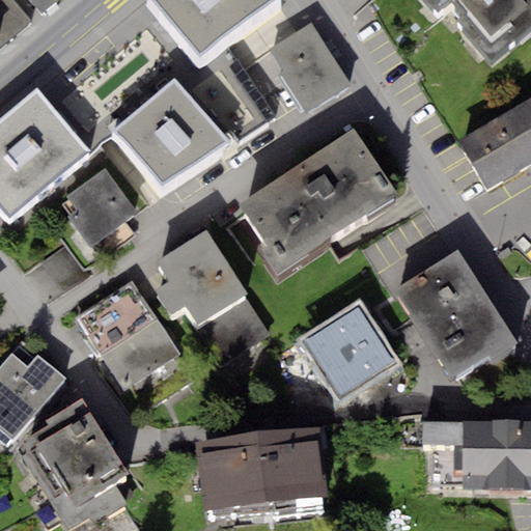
[(0,0),(0,48),(2,51),(60,2),(58,0),(0,0)]
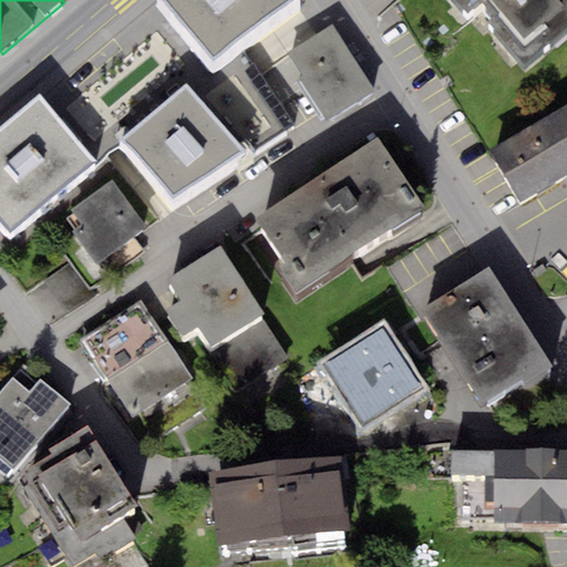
[(161,0),(214,64),(292,0),(161,0)]
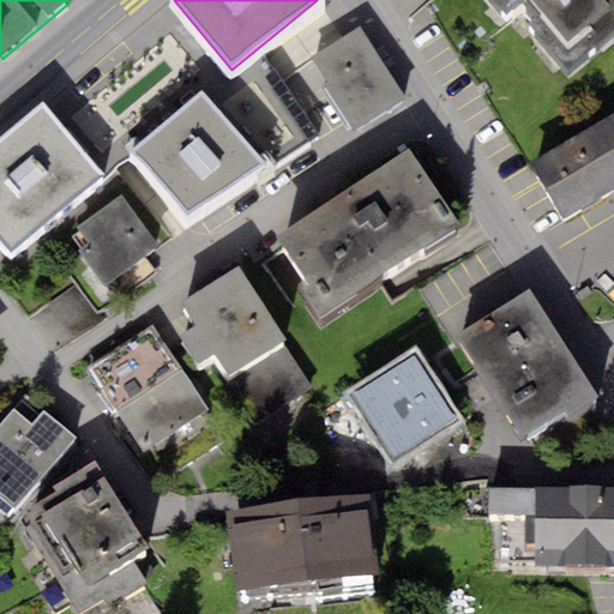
[(494,0),(507,14),(519,4),(523,0),(494,0)]
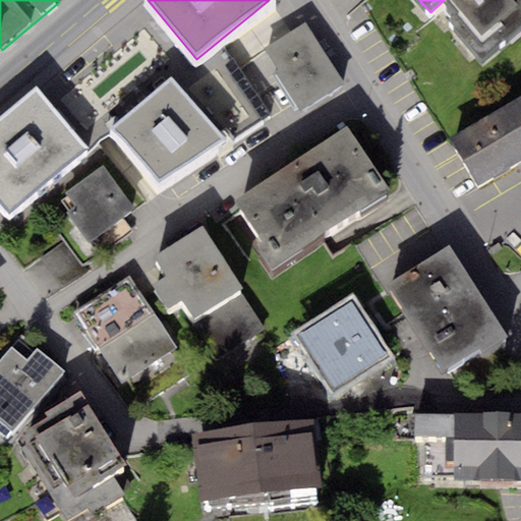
[(520,0),(444,0),(441,3),(452,16),(445,22),(476,60),(520,21),(520,0)]
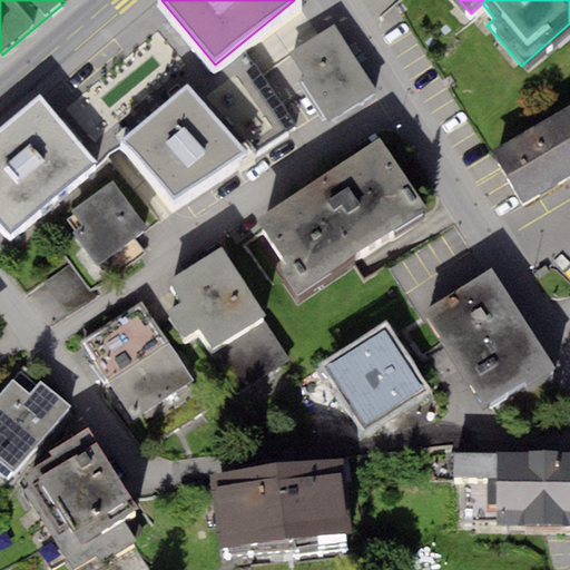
[(333,25),(288,52),(303,76),(300,78),(326,120),(375,89),(333,25)]
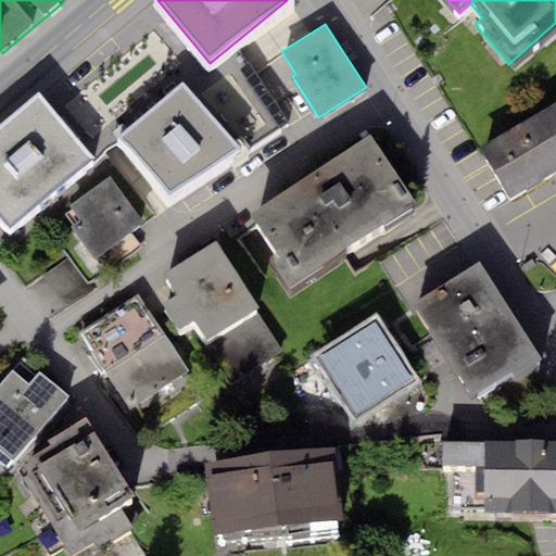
[(116,138),(168,198),(241,150),(182,81),(116,138)]
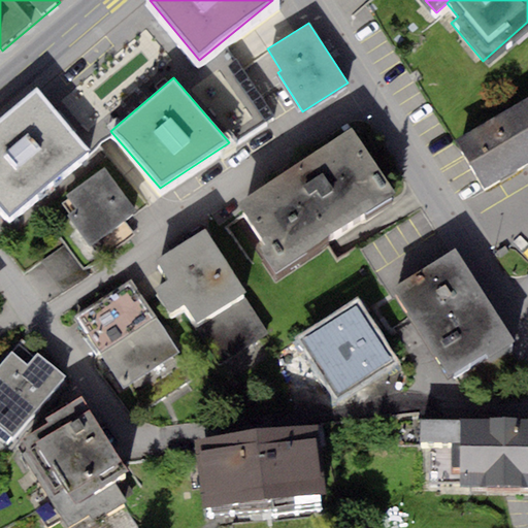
[(38,88),(0,120),(0,206),(9,218),(91,150),(38,88)]
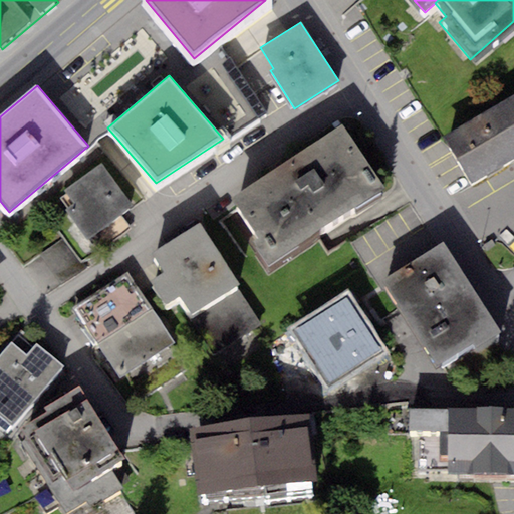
[(513,94),(443,136),(470,183),(513,158),(513,94)]
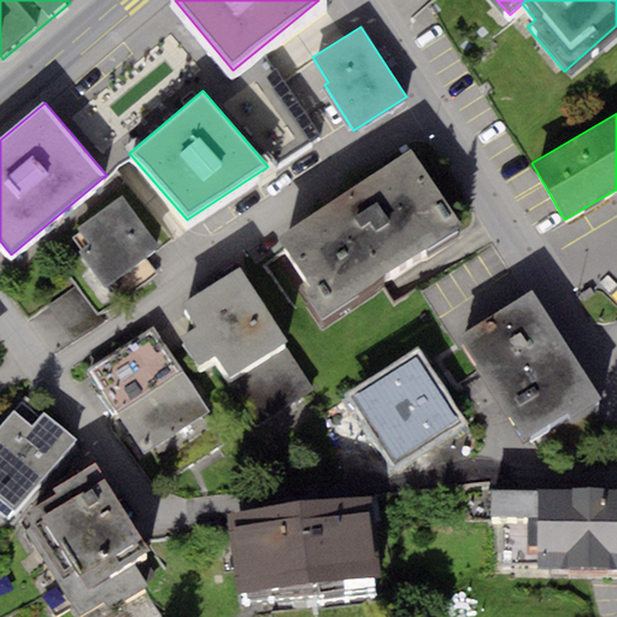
[(411,150),(277,238),(307,283),(299,289),(321,322),(463,227),(411,150)]
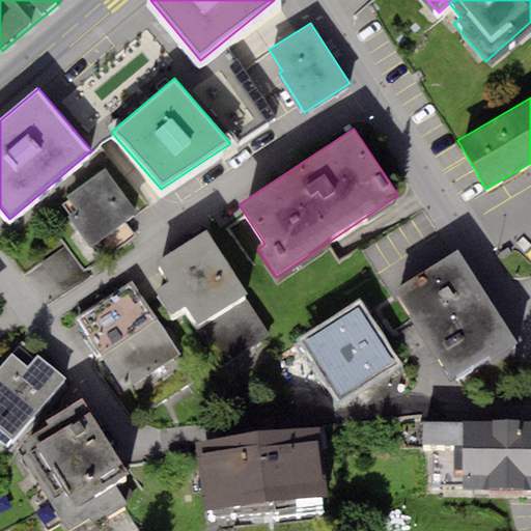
[(66,217),(90,248),(137,214),(104,169),(66,196),(68,200),(62,204),(70,215),(66,217)]
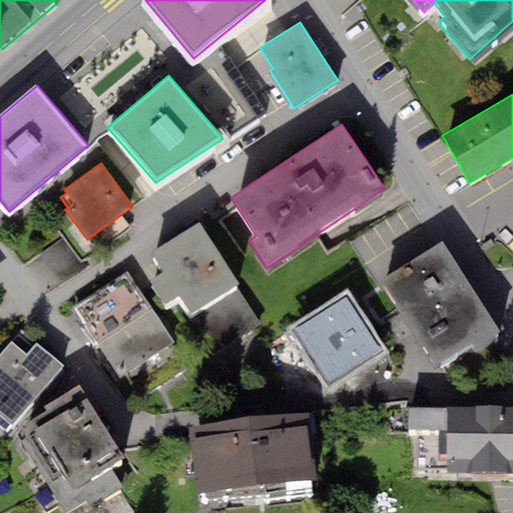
[(239,285),(199,222),(150,253),(163,274),(150,282),(165,306),(178,298),(190,316),(196,312),(235,287),(239,285)]
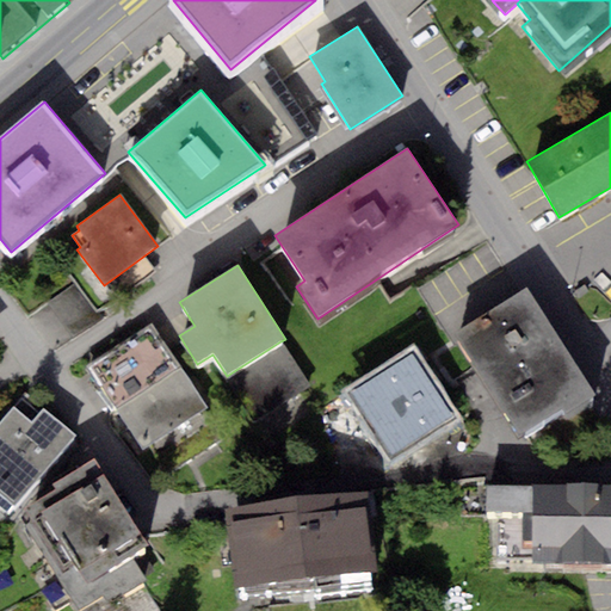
[(526,288),(452,334),(519,439),(563,411),(566,414),(596,396),(526,288)]
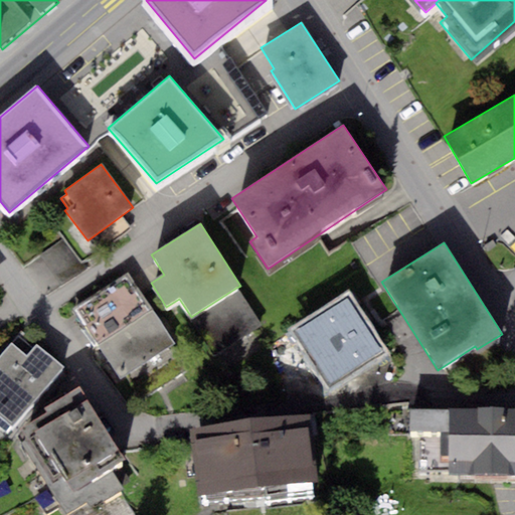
[(96,344),(151,309),(129,274),(73,309),(96,344)]
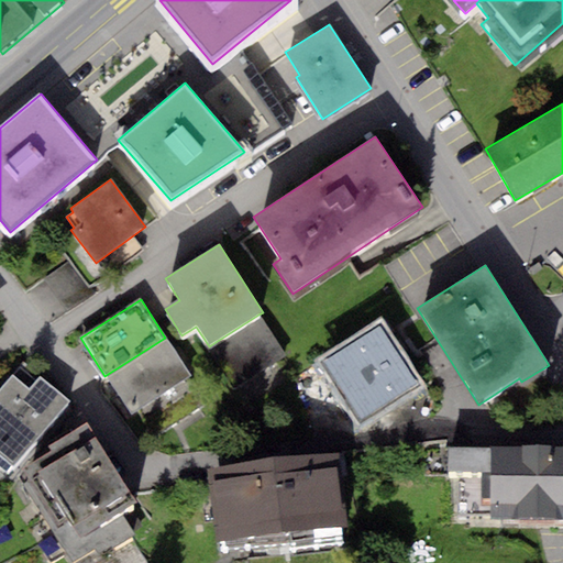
[(258,315),(216,342),(242,383),(285,355),(258,315)]
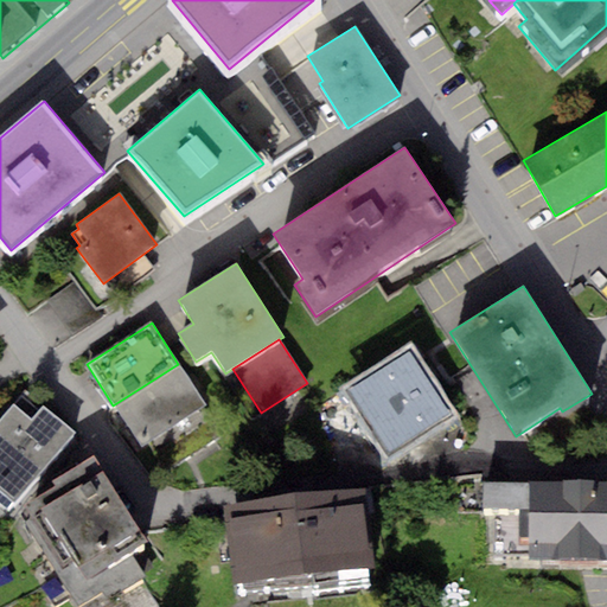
[(462,419),(410,342),(339,390),(390,467),(462,419)]
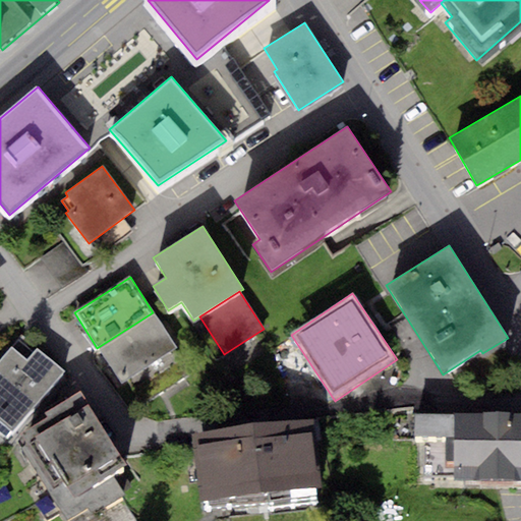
[(153,312),(97,348),(119,385),(127,380),(175,349),(153,312)]
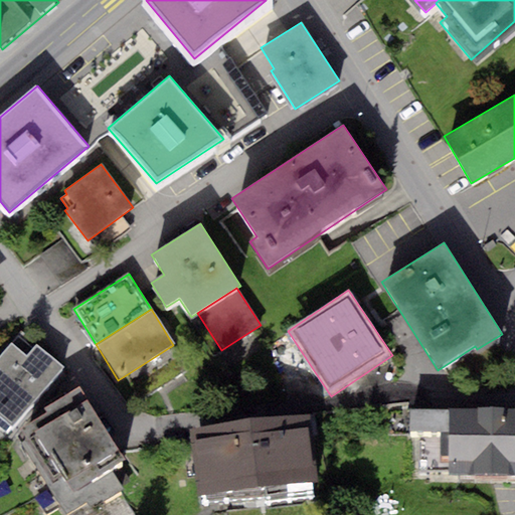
[(65,369),(36,345),(27,357),(11,344),(0,355),(0,414),(14,425),(65,369)]
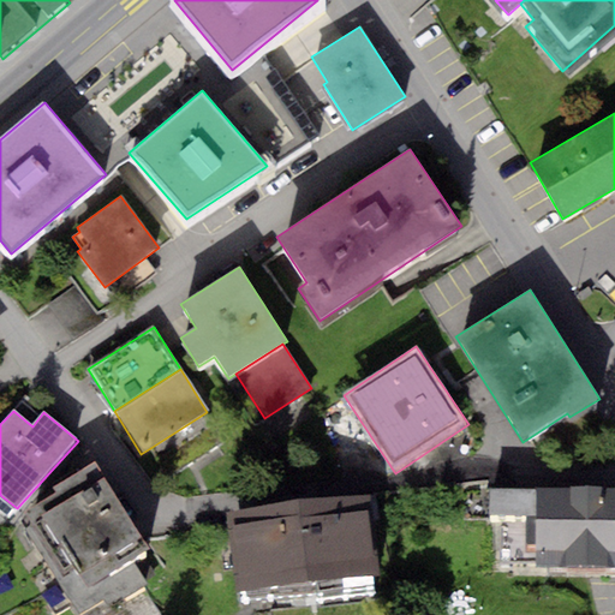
[(225,441),(207,412),(150,448),(168,477),(225,441)]
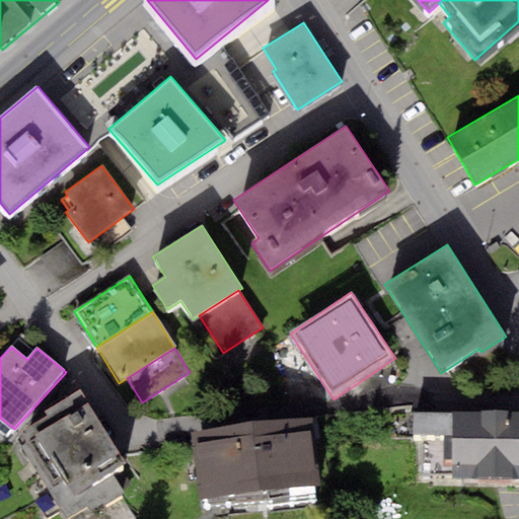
[(125,462),(80,390),(45,412),(48,417),(22,432),(27,440),(21,444),(66,518),(67,518),(88,507),(92,514),(124,495),(121,490),(131,485),(120,465),(125,462)]
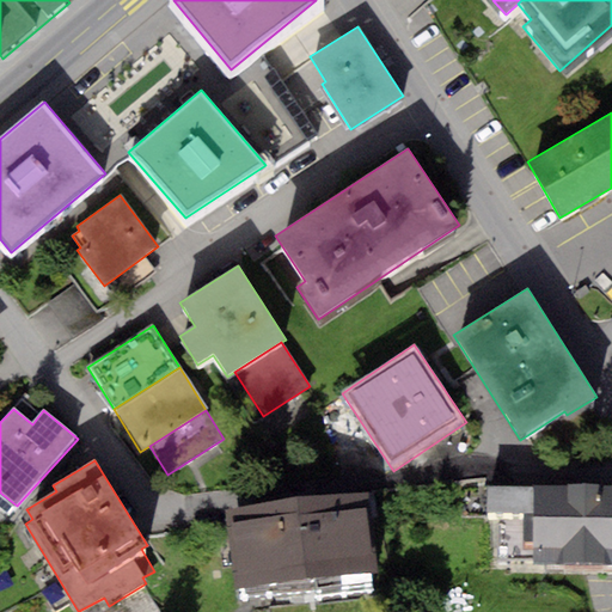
[(611,487),(534,485),(534,488),(533,513),(533,564),(611,565),(611,487)]
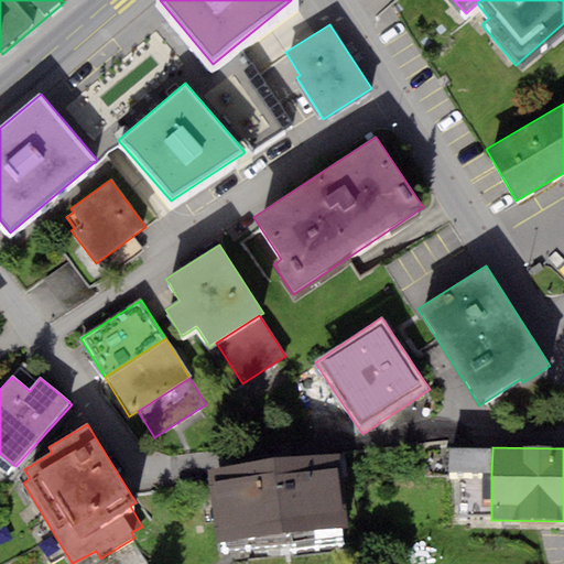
[(491,473),(492,449),(447,449),(447,472),(491,473)]
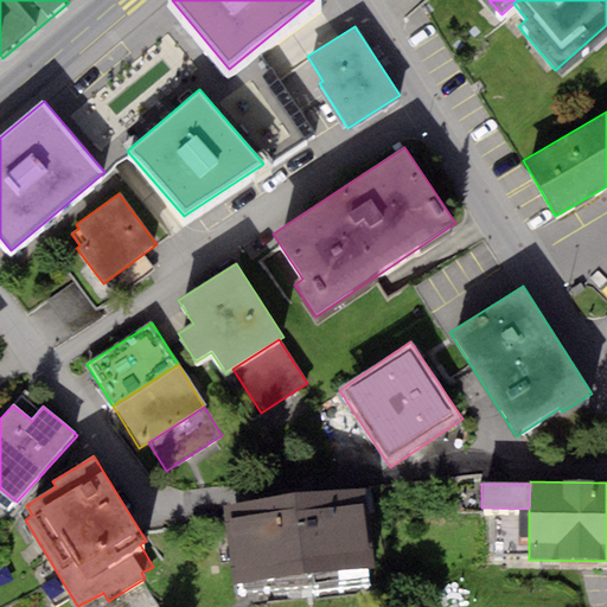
[(365,490),(223,508),(234,585),(375,567),(365,490)]
